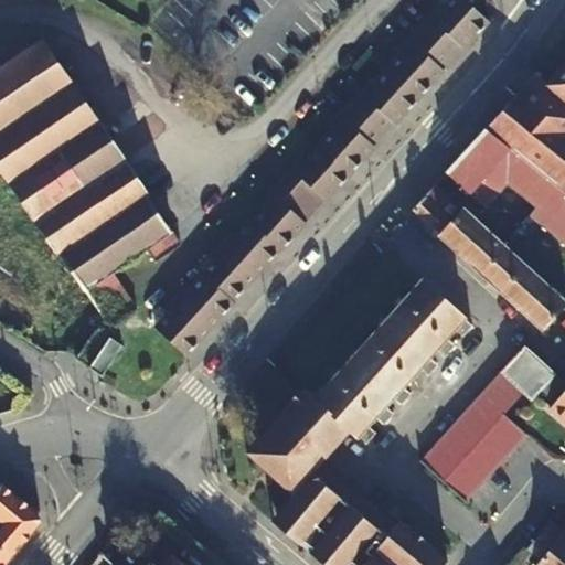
[(489,20),(466,0),(449,0),(441,10),(451,19),(469,34),(472,39),(489,20)]
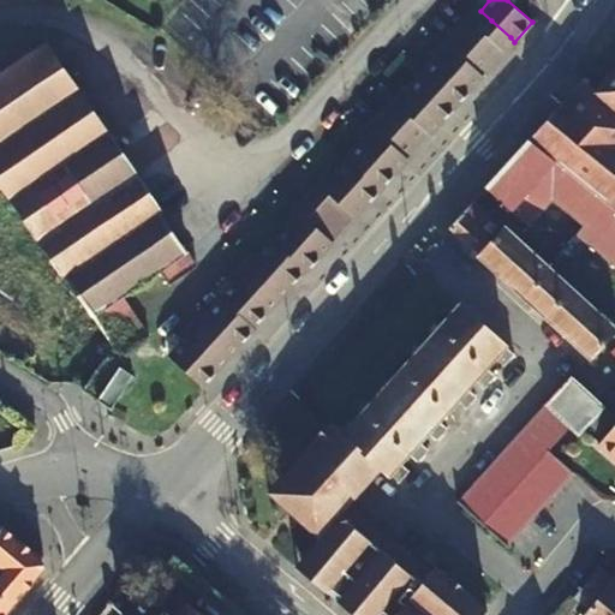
[(491,21),(481,11),(472,19),(470,16),(446,42),(449,46),(399,102),(394,99),(370,125),(375,129),(348,157),(350,159),(324,186),(321,183),(297,210),(300,213),(275,240),(274,239),(248,269),(221,298),(222,299),(171,357),(204,387),(257,328),(255,327),(306,270),(308,270),(334,242),(332,239),(354,215),(357,216),(410,159),(407,156),(429,131),(431,133),(484,75),(482,72),(503,48),(506,51),(514,42),(511,37),(491,21)]
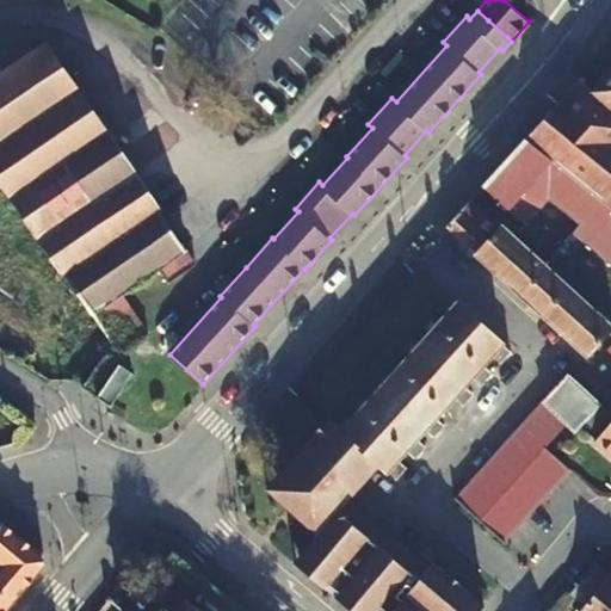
[(0,74),(0,177),(1,179),(96,116),(45,43),(0,74)]
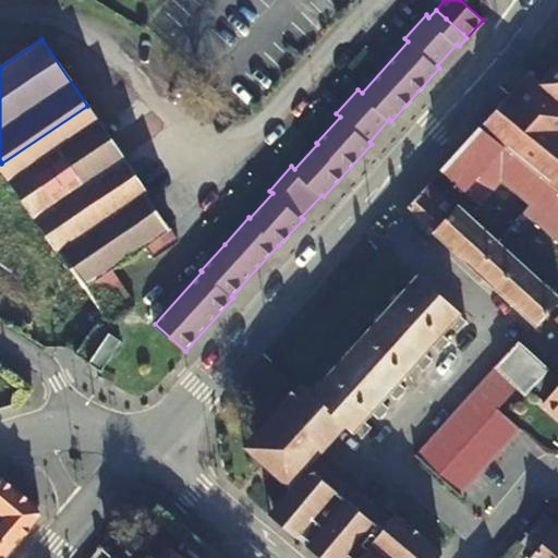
[(557,64),(542,84),(530,73),(478,128),(557,192),(557,64)]
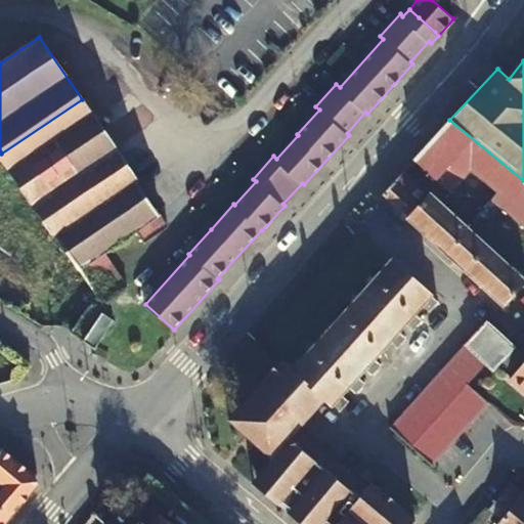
[(82,99),(1,154),(6,161),(11,168),(91,114),(82,99)]
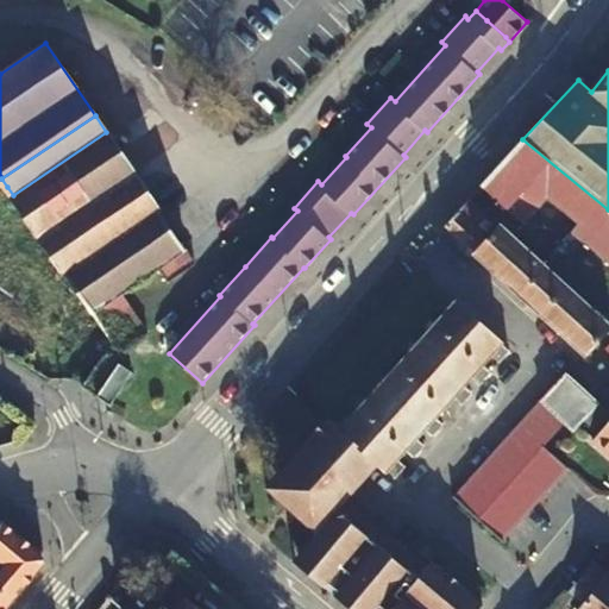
[(106,132),(13,195),(41,237),(135,174),(106,132)]
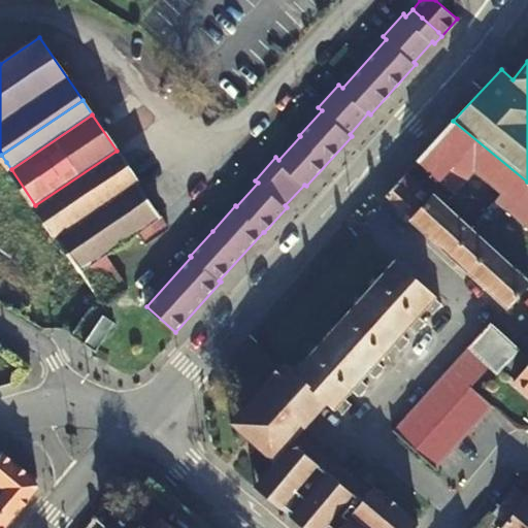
[(527,182),(453,121),(417,161),(452,194),(462,183),(475,194),(489,180),(516,205),(527,191),(527,182)]
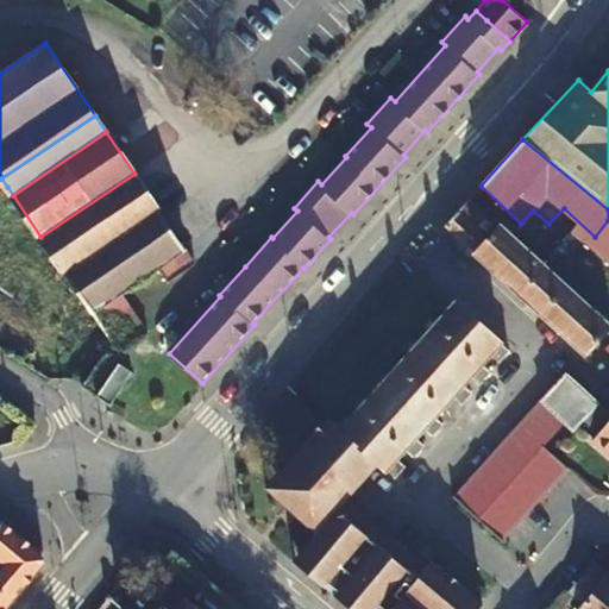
[(135,174),(41,237),(64,271),(158,208),(135,174)]
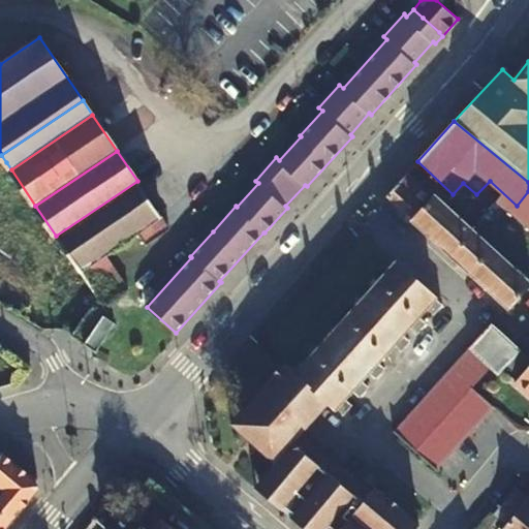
[(528,282),(408,172),(385,195),(412,220),(412,221),(507,308),(528,284),(528,282)]
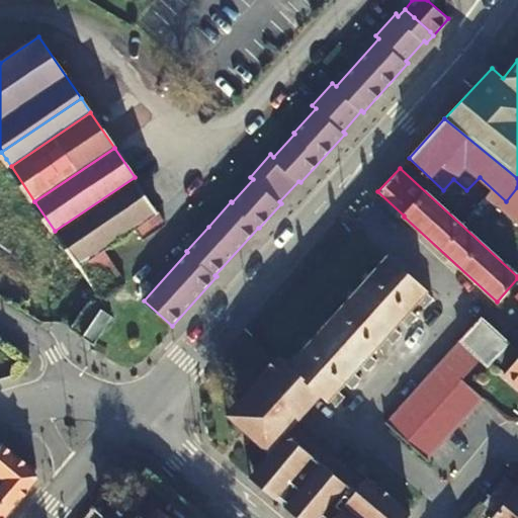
[(136,228),(146,221),(159,212),(135,177),(55,231),(79,266),(103,250),(136,228)]
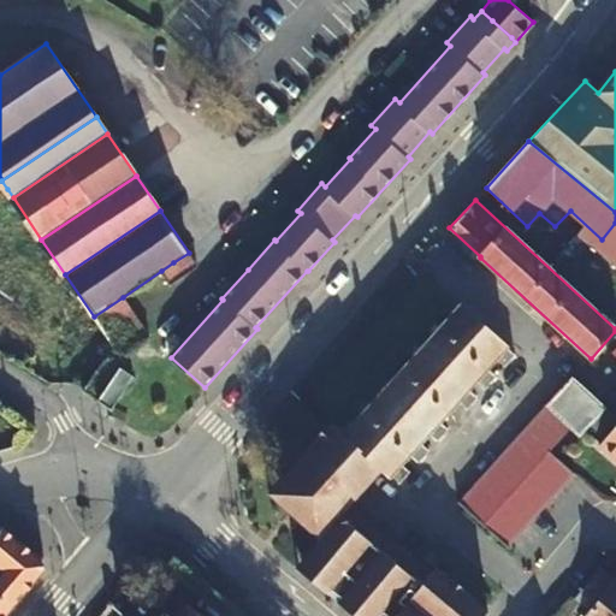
[(173,262),(161,271),(171,285),(199,267),(189,253),(173,262)]
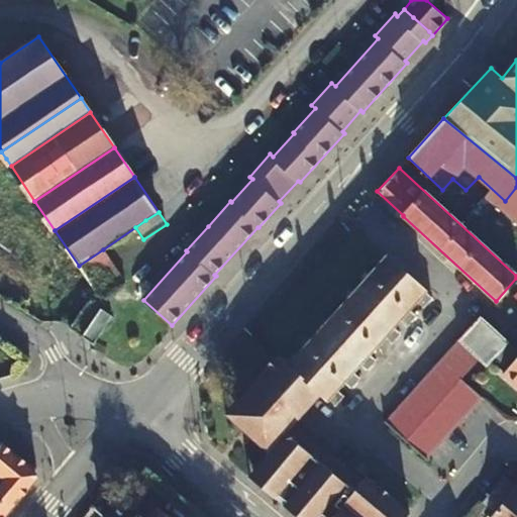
[(103,249),(79,266),(102,300),(126,283),(103,249)]
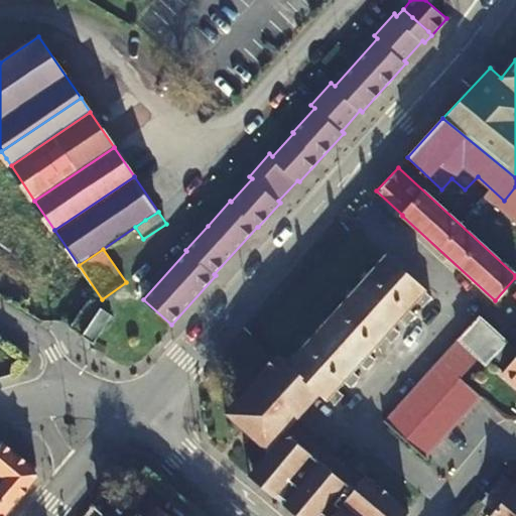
[(290,425),(294,420),(320,391),(334,403),(344,393),(336,386),(344,378),(351,384),(360,376),(352,369),(360,360),(367,367),(376,358),(369,350),(384,334),(391,341),(400,332),(392,324),(399,317),(407,324),(416,313),(408,307),(415,299),(422,306),(432,295),(387,256),(289,363),(275,350),(228,403),(335,496),(318,515),(403,515),(407,512),(365,474),(360,479),(305,429),(300,433),(290,425)]
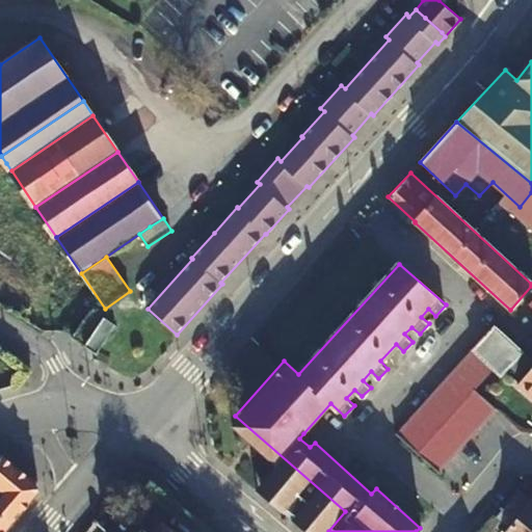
[(91,312),(75,336),(86,344),(103,319),(91,312)]
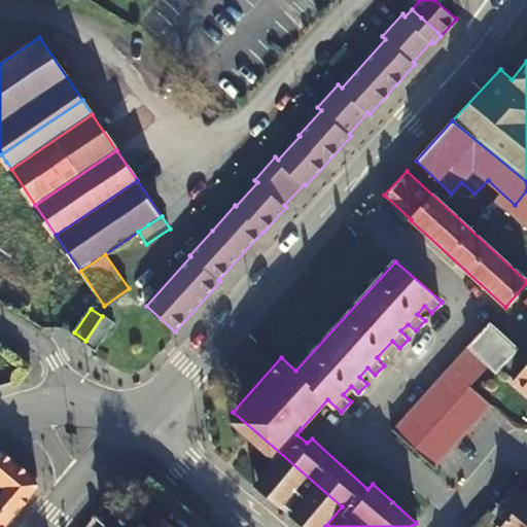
[(98,349),(115,322),(103,315),(102,315),(102,316),(85,341),(98,349)]
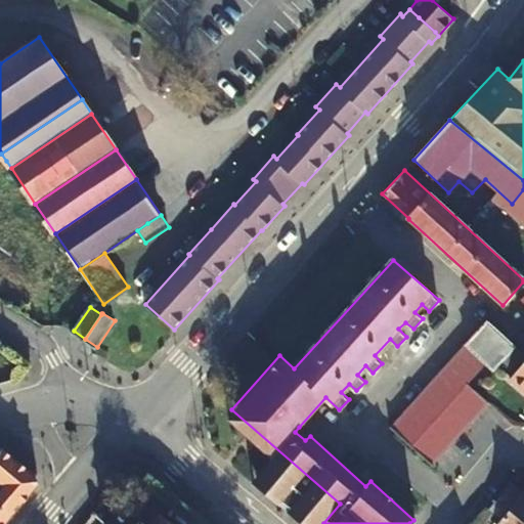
[(514,348),(513,347),(485,322),(398,418),(388,428),(409,447),(431,467),(441,455),(450,445),(460,435),(469,425),(479,415),(489,403),(468,385),(487,364),(493,369),(514,348)]
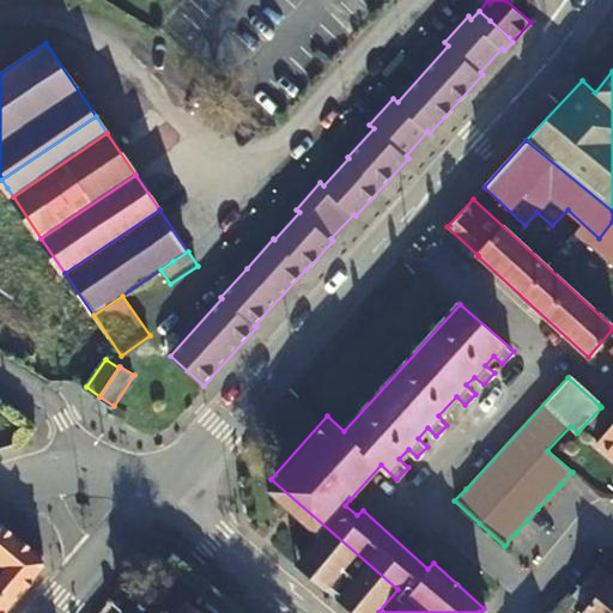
[(612,453),(612,428),(601,442),(612,453)]
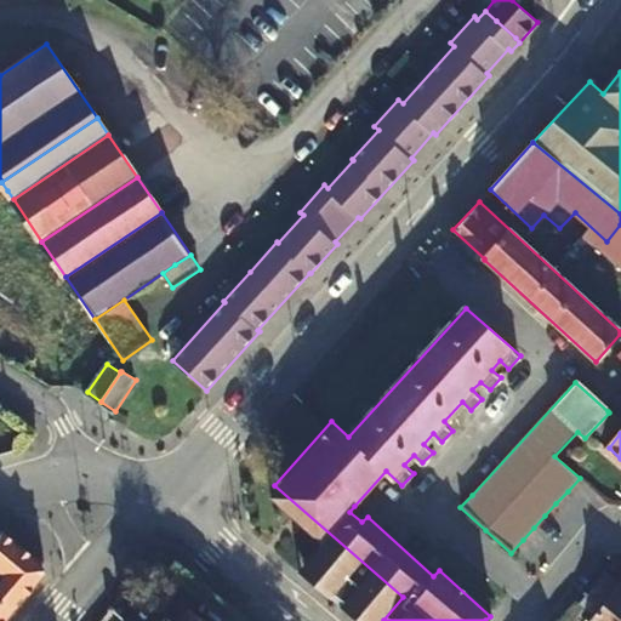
[(357,620),(383,620),(403,597),(274,485),(268,491),(319,539),(296,565),(357,620)]
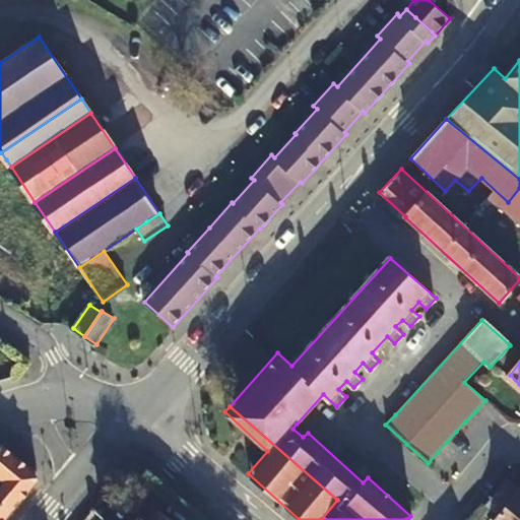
[(303,437),(308,433),(297,424),(293,429),(303,437)]
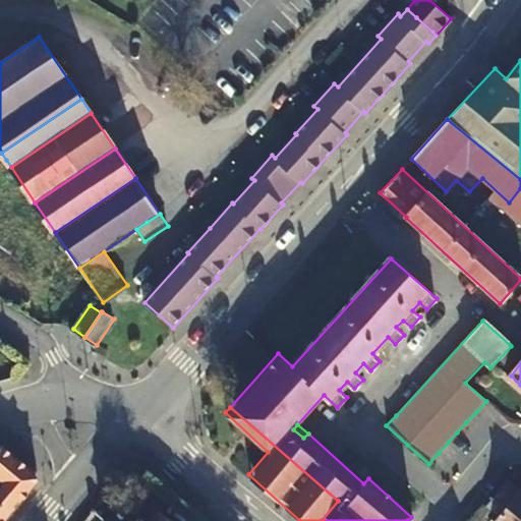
[(0,520),(5,520),(38,484),(39,472),(2,446),(0,447),(0,520)]
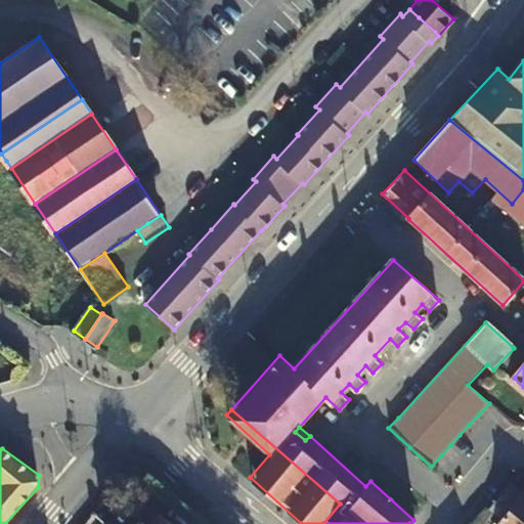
[(523,523),(523,496),(508,484),(486,510),(497,519),(493,523),(523,523)]
